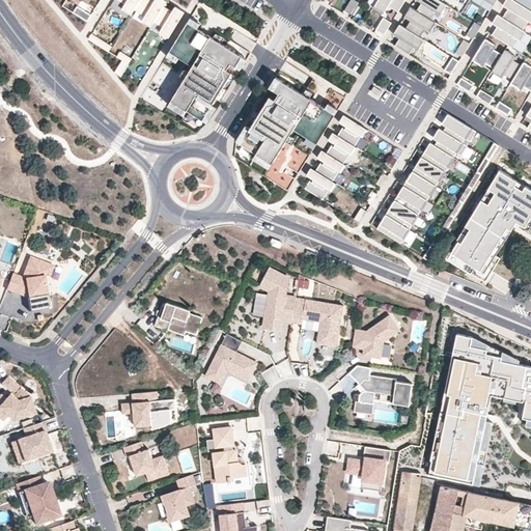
[(140,0),(118,0),(127,5),(123,9),(132,15),(135,10),(140,0)]
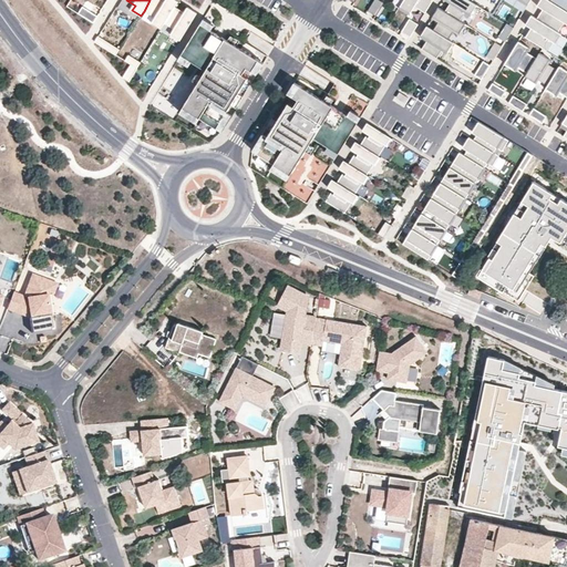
[(175,8),(178,2),(175,0),(166,0),(166,2),(162,0),(150,0),(144,11),(156,18),(153,23),(162,29),(165,23),(175,8)]
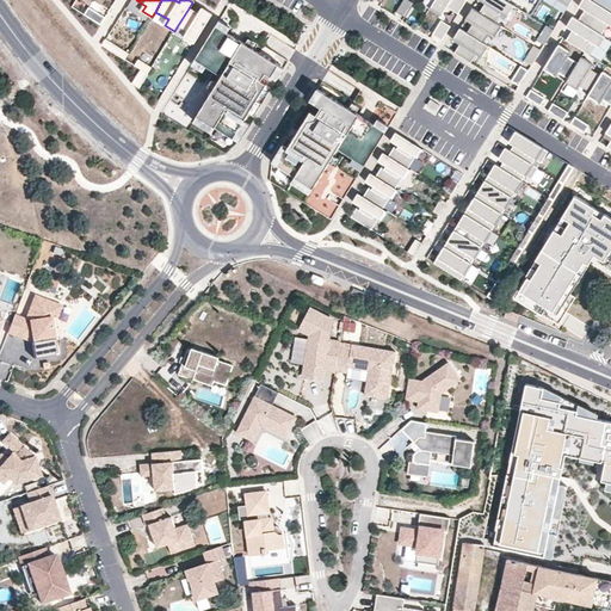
[(407,0),(403,0),(396,12),(405,18),(414,4),(407,0)]
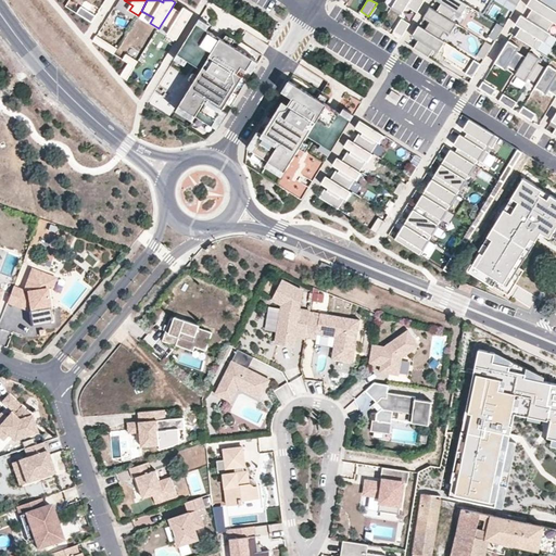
[(395,0),(393,4),(407,13),(412,7),(418,11),(425,0),(395,0)]
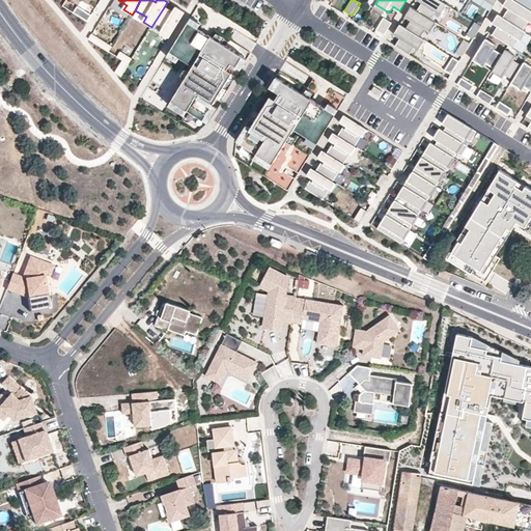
[(442,12),(448,3),(442,0),(422,0),(423,0),(421,3),(418,9),(432,18),(438,9),(442,12)]
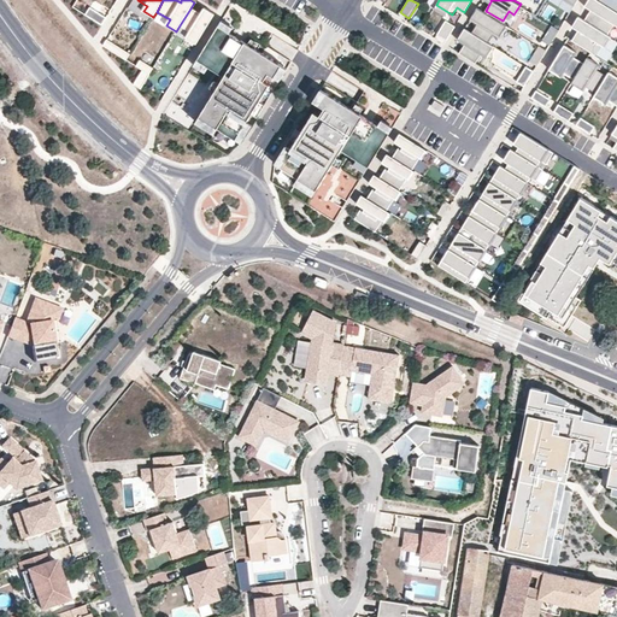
[(616,10),(599,0),(588,0),(586,5),(592,9),(586,19),(609,34),(615,23),(616,19),(616,10)]
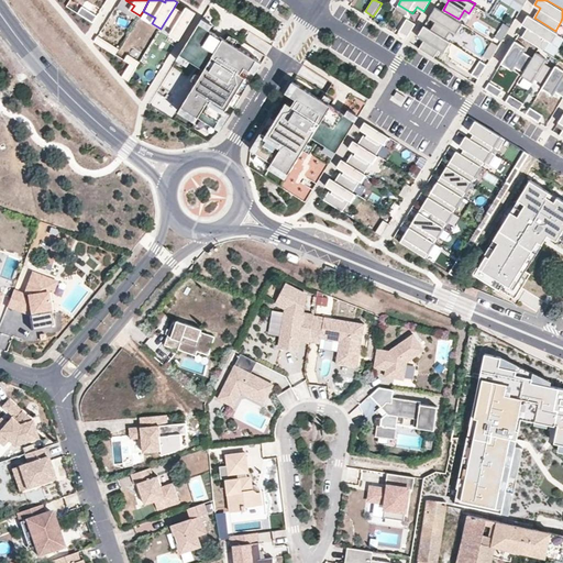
[(443,10),(437,6),(431,15),(438,19),(435,22),(431,29),(446,37),(452,29),(457,32),(463,22),(459,19),(443,10)]
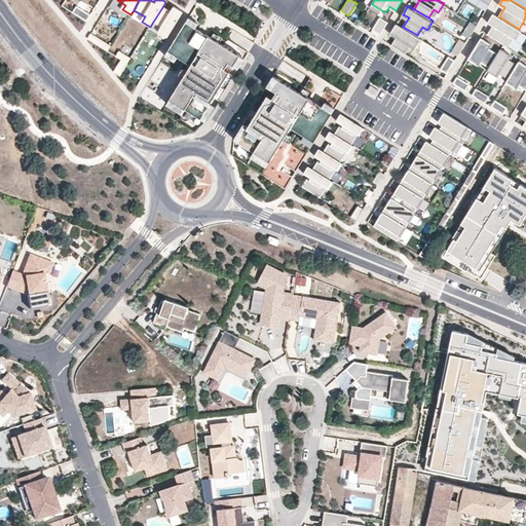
[(72,13),(86,23),(90,15),(76,7),(72,13)]
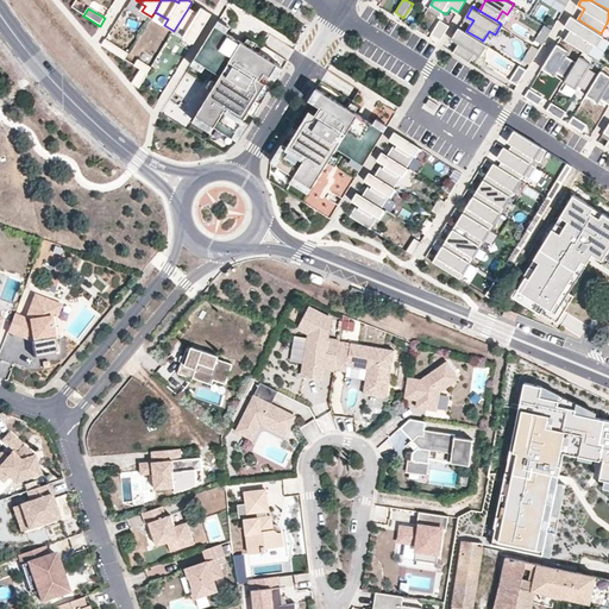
[(194,43),(212,14),(202,8),(199,14),(188,8),(177,25),(188,32),(184,37),(194,43)]
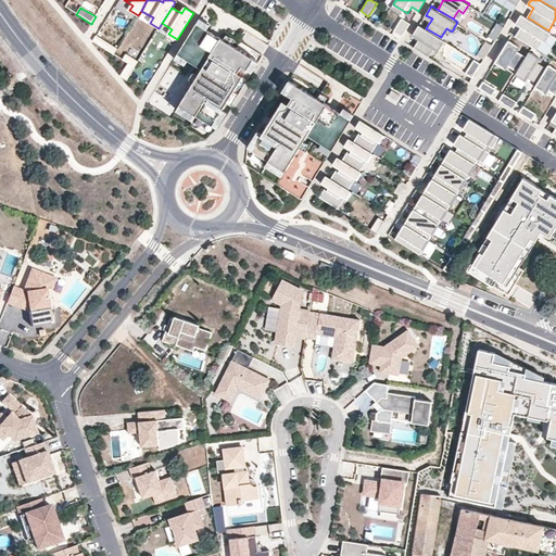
[(457,22),(463,13),(458,10),(453,19),(457,22)]
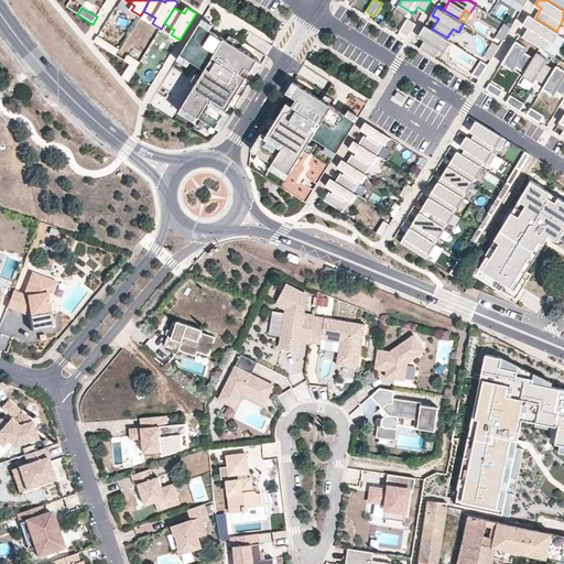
[(529,15),(522,24),(529,29),(522,38),(543,51),(550,41),(555,32),(529,15)]
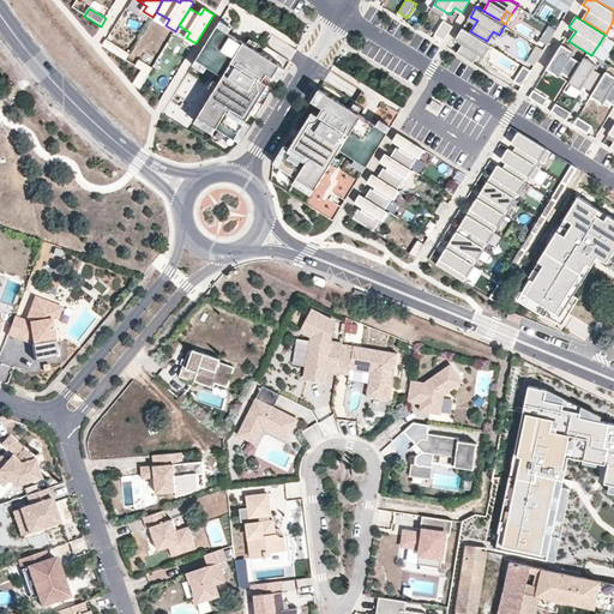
[(221,20),(215,29),(227,36),(229,32),(233,28),(221,20)]
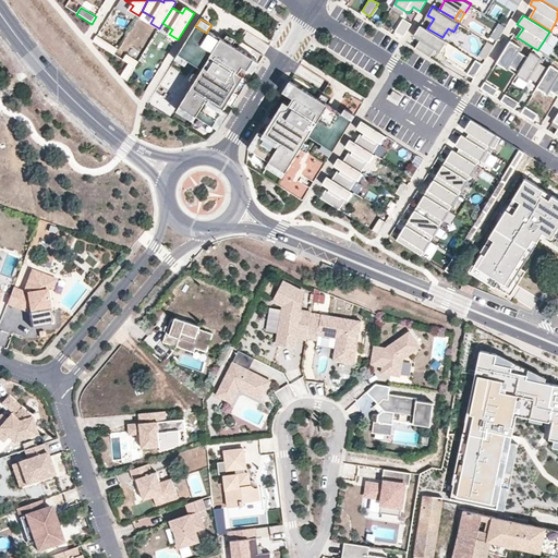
[(403,20),(396,32),(403,37),(411,24),(403,20)]
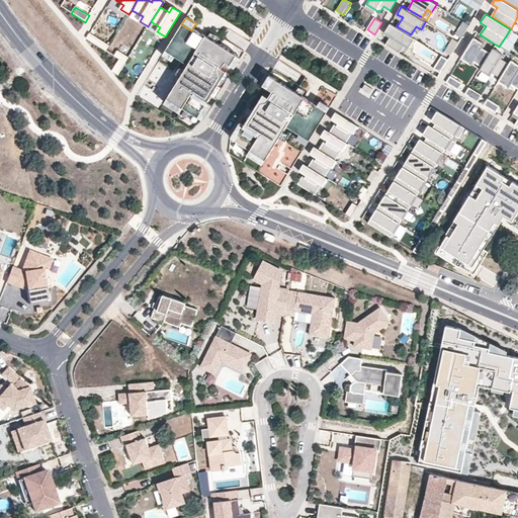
[(460,38),(469,25),(462,21),(454,34),(460,38)]
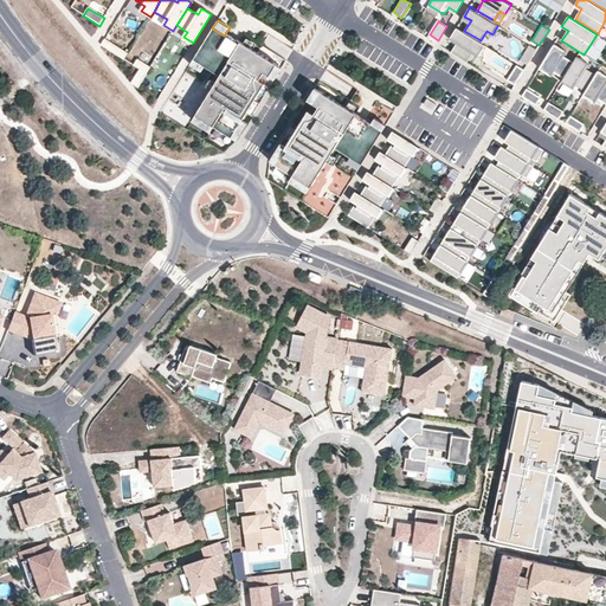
[(479,55),(487,44),(481,40),(464,31),(457,26),(451,37),(458,40),(456,44),(452,51),(469,60),(475,51),(479,55)]
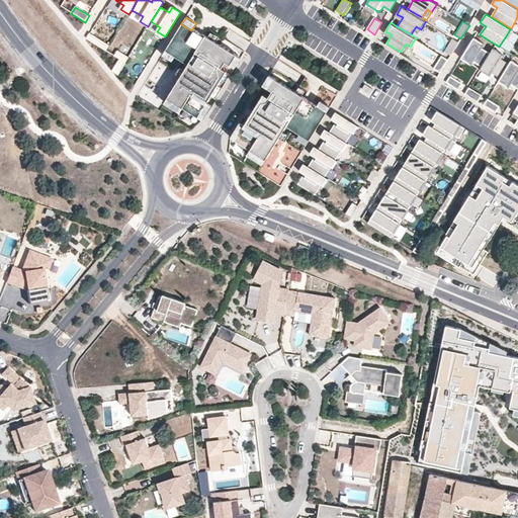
[(231,65),(237,55),(217,41),(205,35),(204,38),(191,30),(181,24),(167,49),(176,54),(189,62),(188,64),(184,71),(181,76),(167,98),(182,107),(198,117),(207,102),(212,93),(218,86),(227,71),(222,68),(226,62),(231,65)]
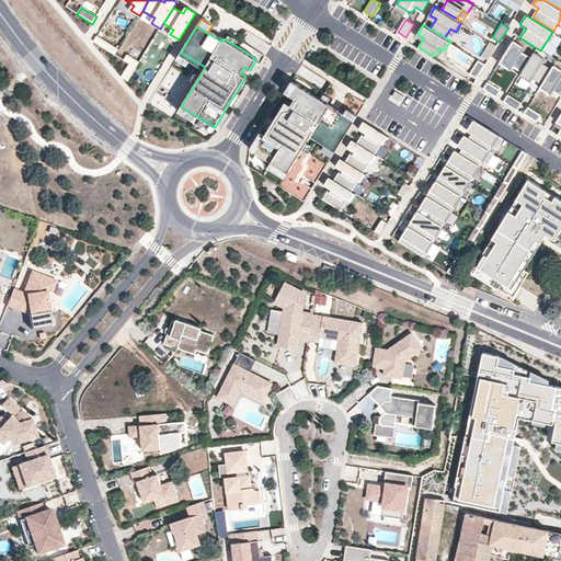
[(450,41),(456,32),(450,29),(445,37),(450,41)]
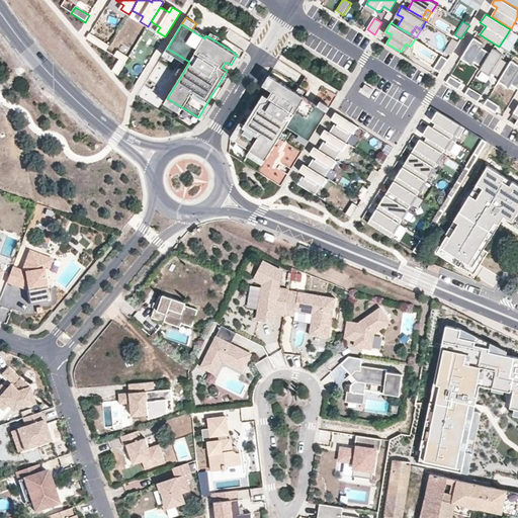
[(193,27),(191,30),(204,38),(205,35),(193,27)]
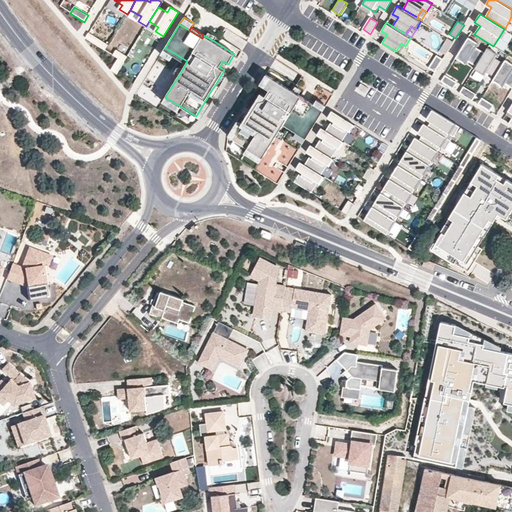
[(504,29),(499,37),(502,40),(507,31),(504,29)]
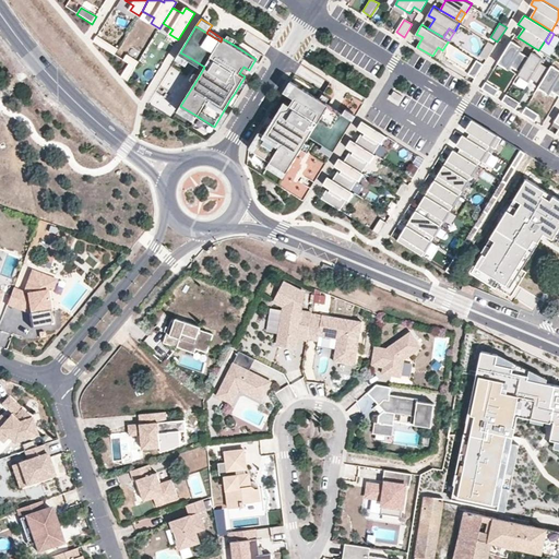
[(118,49),(96,36),(93,43),(114,56),(118,49)]
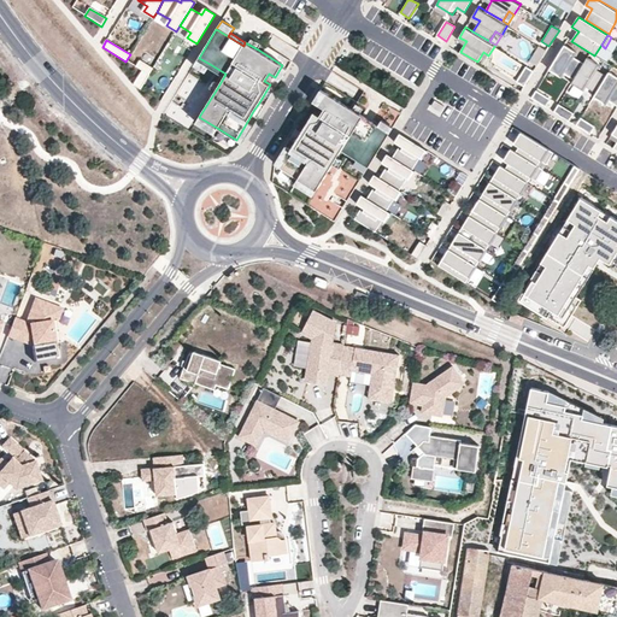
[(564,45),(548,70),(560,77),(563,74),(574,80),(583,63),(574,57),(576,52),(564,45)]
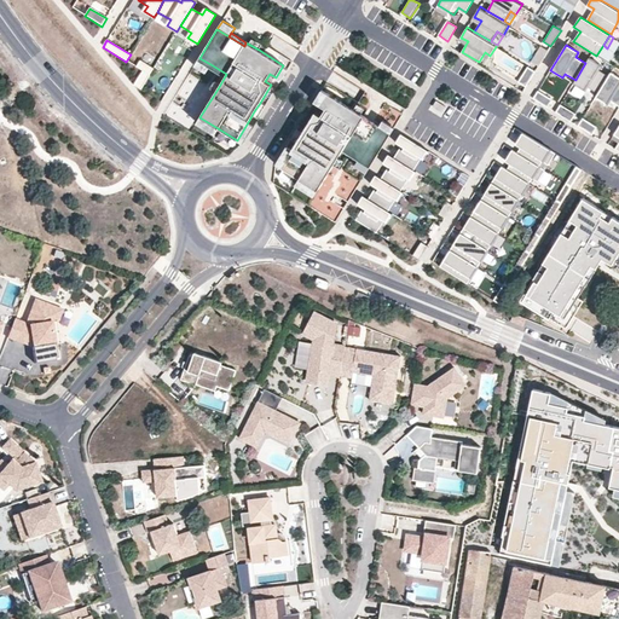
[(538,68),(548,51),(541,46),(531,62),(538,68)]
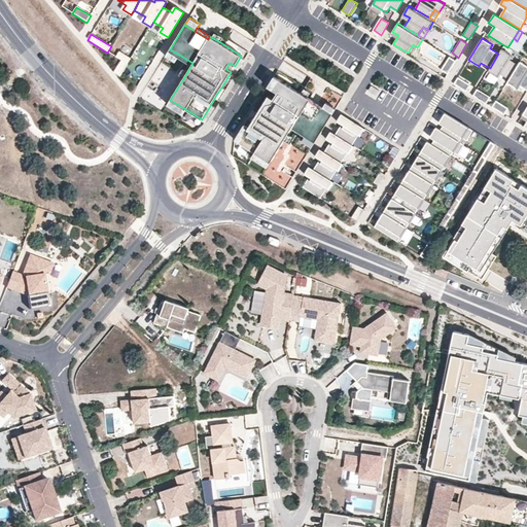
[(412,56),(417,47),(413,44),(408,53),(412,56)]
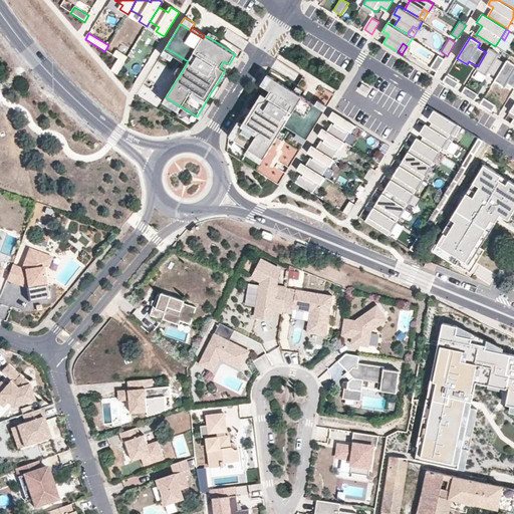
[(162,54),(171,60),(174,55),(175,53),(166,48),(162,54)]
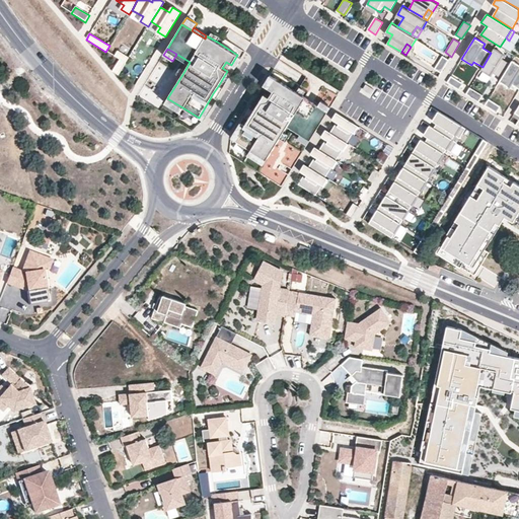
[(494,49),(480,70),(491,76),(493,73),(501,78),(510,64),(502,59),(504,55),(494,49)]
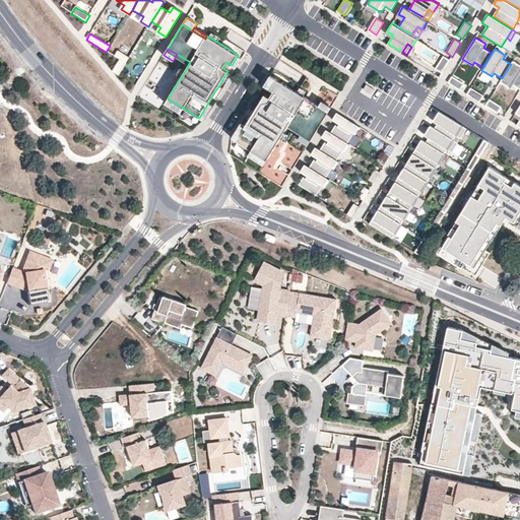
[(126,63),(129,58),(118,52),(115,57),(120,60),(126,63)]
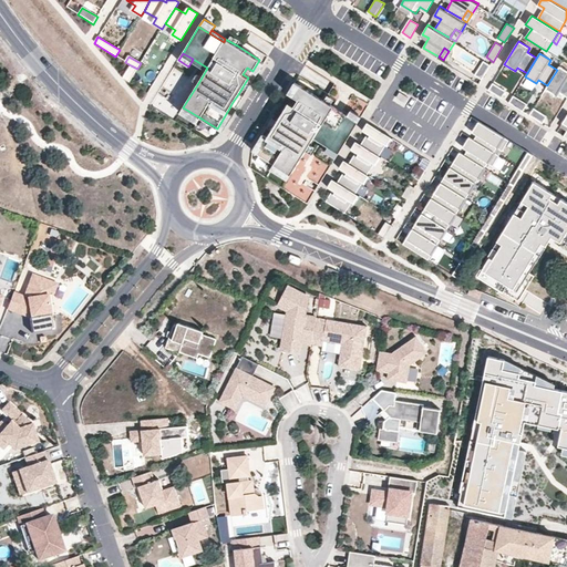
[(192,61),(206,70),(207,68),(193,59),(192,61)]
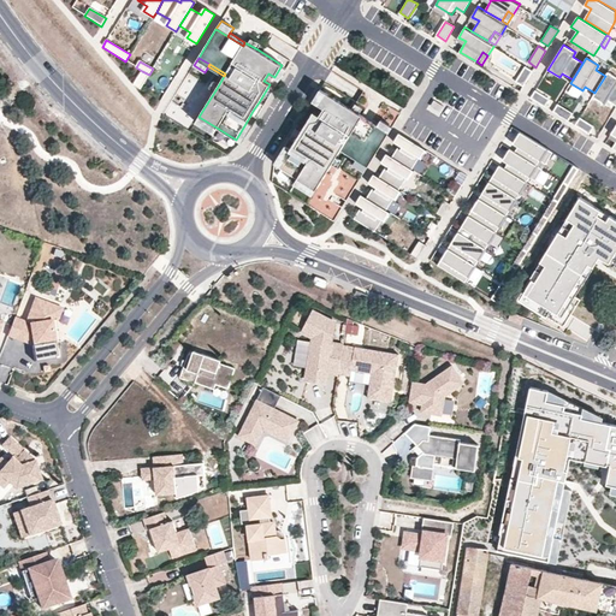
[(280,81),(288,69),(282,65),(274,77),(280,81)]
